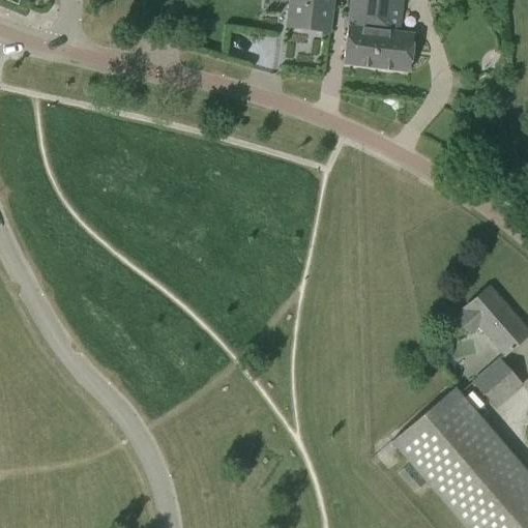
[(331,18),(334,0),(291,0),(288,24),(330,29),(331,18)]
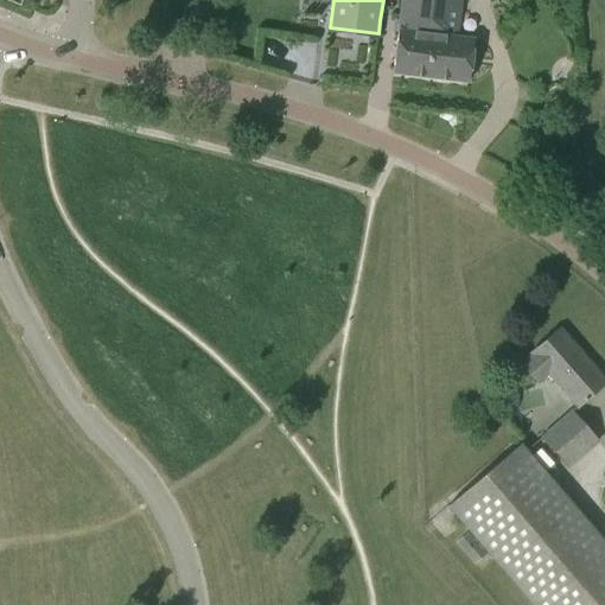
[(403,0),(403,1),(400,27),(458,34),(463,0),(403,0)]
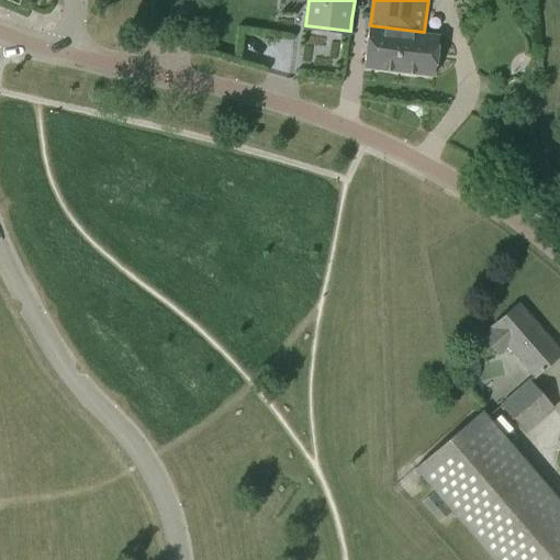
[(424,32),(370,25),(366,65),(435,74),(440,34),(424,32)]
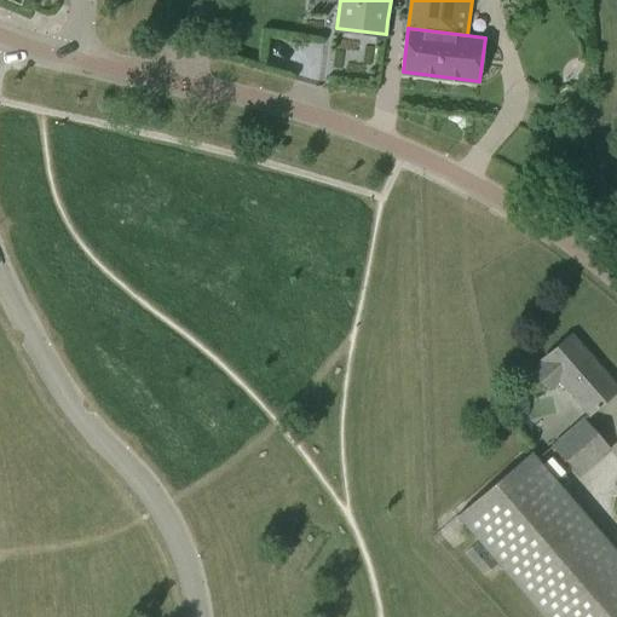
[(590,413),(616,390),(616,385),(574,334),(543,359),(546,361),(536,369),(551,387),(561,379),(590,413)]
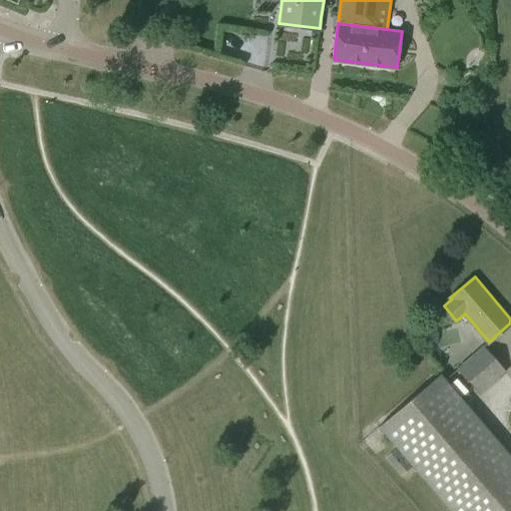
[(421,340),(426,345),(433,346),(438,342),(439,332),(435,327),(428,327),(421,331),(421,340)]
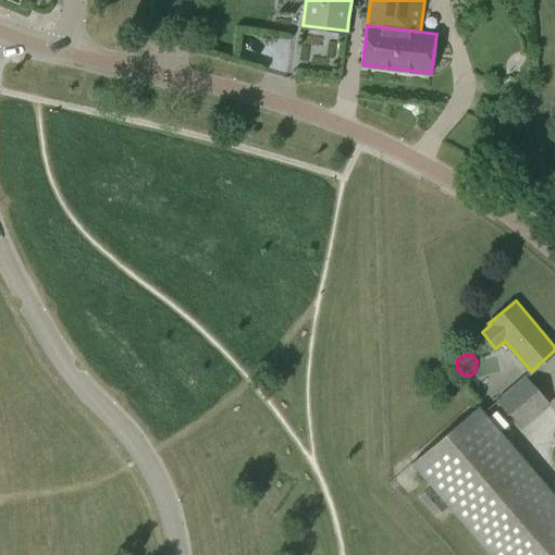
[(526,377),(498,401),(521,428),(550,404),(526,377)]
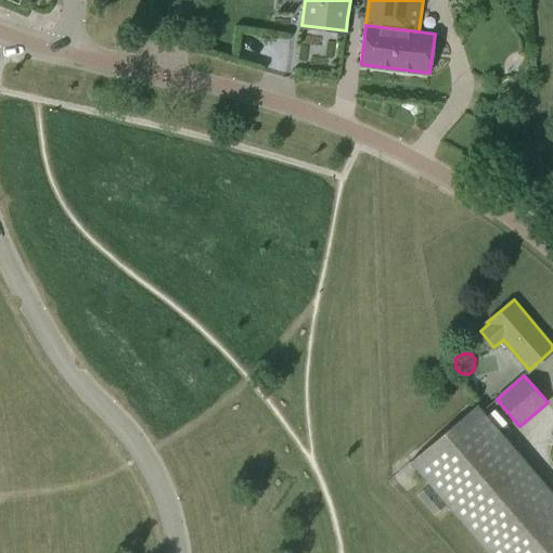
[(552,493),(476,406),(411,462),(489,552),(552,552),(552,493)]
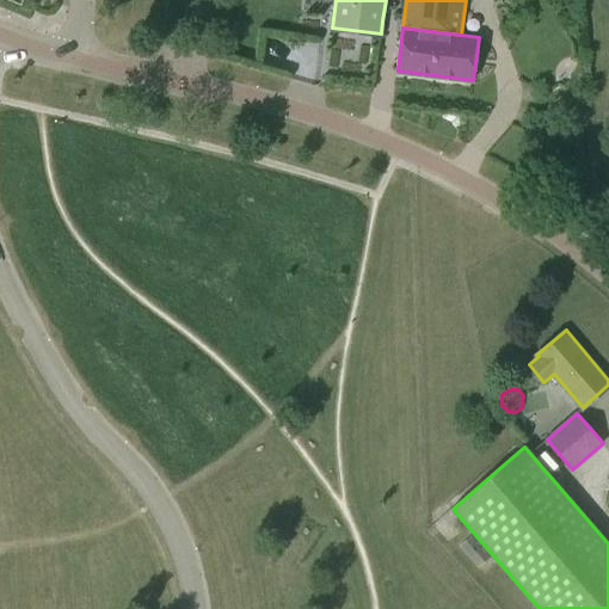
[(491,557),(471,535),(460,545),(480,566),(491,557)]
